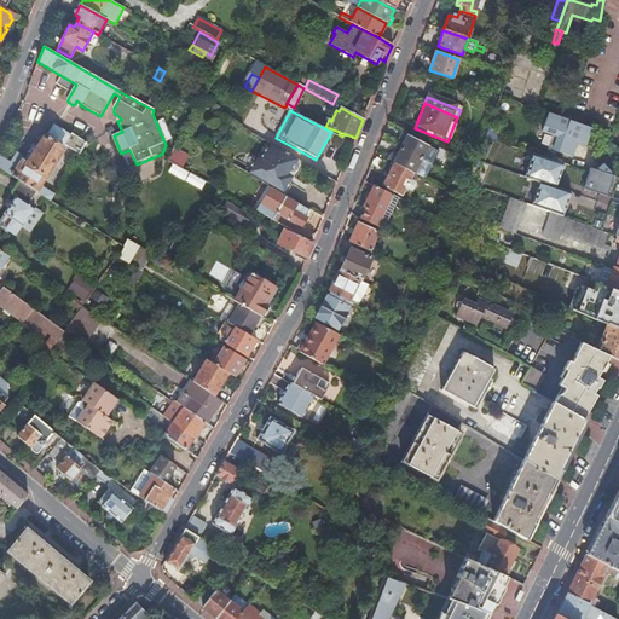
[(574,122),(548,113),(542,132),(551,136),(548,149),(571,157),(576,143),(584,146),(588,137),(590,128),(591,127),(574,122)]
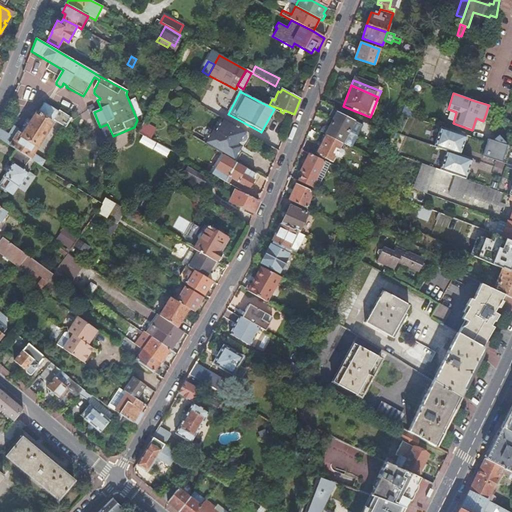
[(405,103),(401,114),(410,117),(414,106),(405,103)]
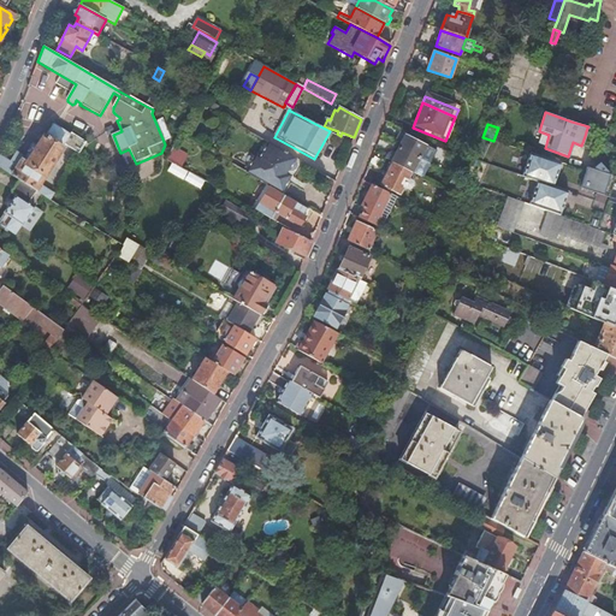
[(0,155),(0,169),(18,181),(43,196),(49,201),(53,195),(40,185),(63,149),(61,149),(64,146),(78,154),(86,143),(70,134),(69,136),(53,125),(45,138),(43,137),(37,147),(31,155),(27,164),(23,161),(25,158),(24,158),(16,152),(10,163),(0,155)]
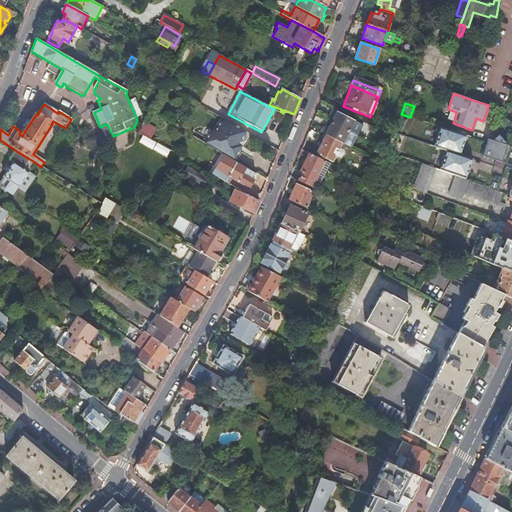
[(332,120),(331,123),(349,132),(355,121),(336,112),(332,120)]
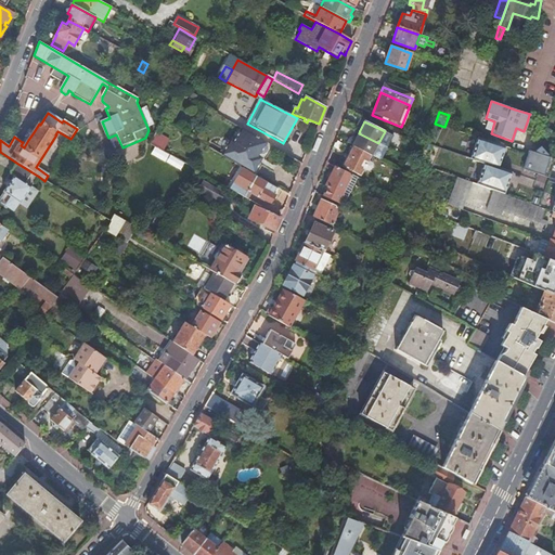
[(28,140),(34,132),(29,129),(24,137),(25,138),(22,142),(23,142),(21,145),(24,147),(28,140)]
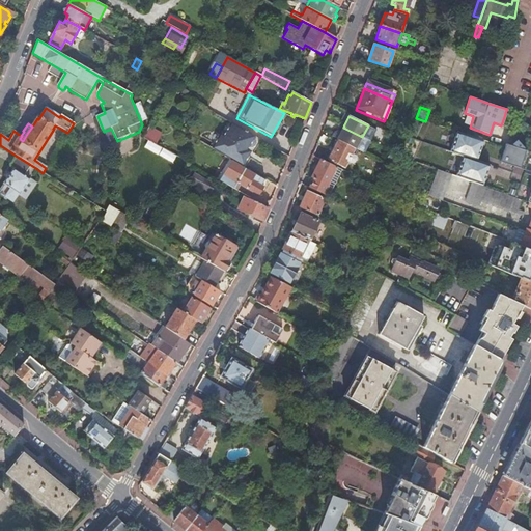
[(219,140),(213,150),(229,160),(232,162),(242,167),(248,157),(250,152),(247,150),(249,147),(251,148),(254,147),(256,144),(255,141),(253,139),(254,137),(232,124),(224,138),(221,136),(219,140)]
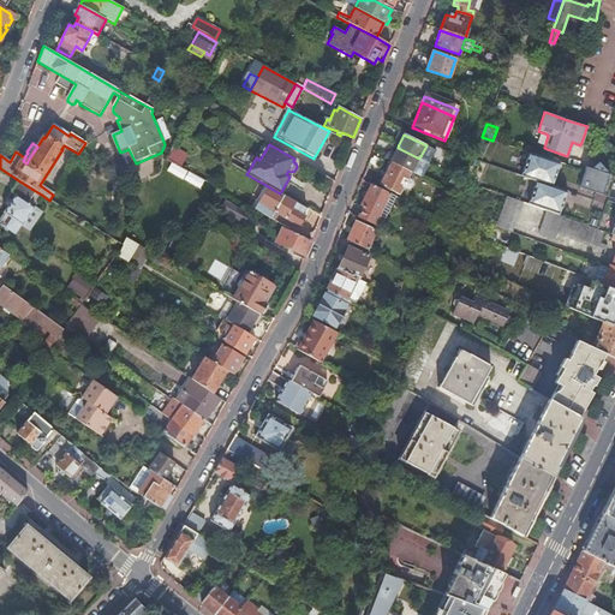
[(419,159),(429,163),(436,150),(427,145),(419,159)]
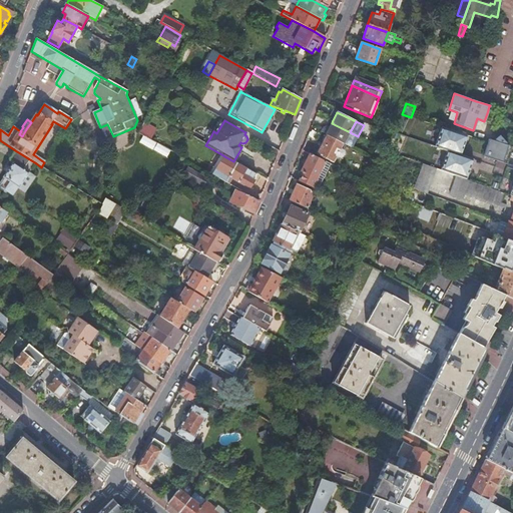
[(156,142),(150,140),(156,128),(144,122),(139,133),(143,135),(139,143),(153,149),(156,142)]
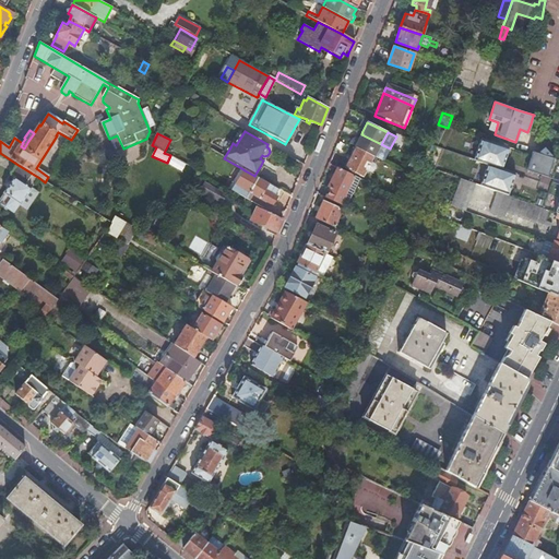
[(382,162),(390,149),(381,144),(361,134),(357,141),(355,147),(373,157),(382,162)]
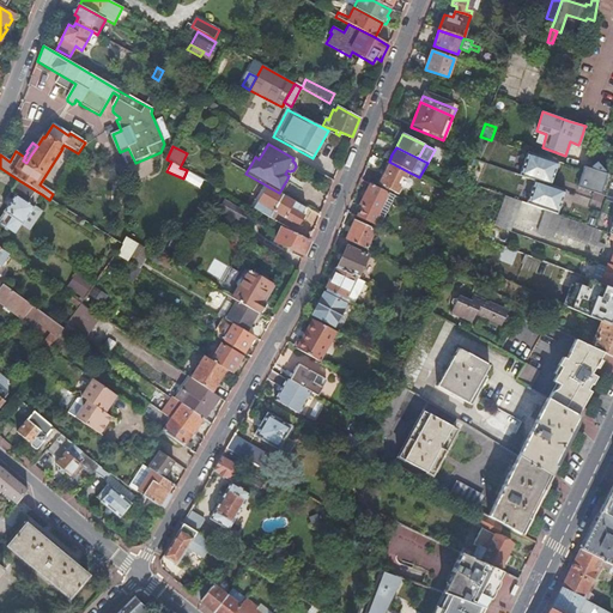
[(128,149),(120,152),(127,167),(135,163),(128,149)]
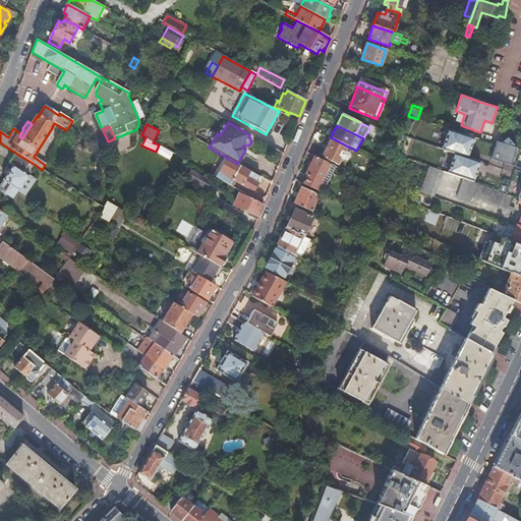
[(474,138),(449,129),(443,149),(467,158),(474,138)]
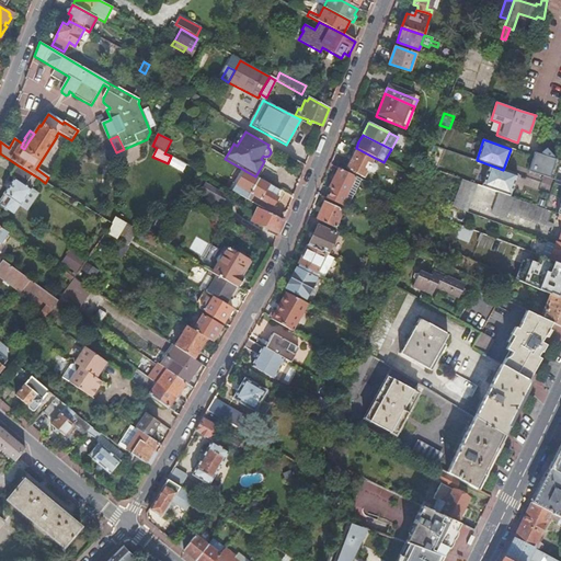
[(371,164),(375,158),(356,148),(345,168),(365,179),(369,171),(371,173),(374,171),(375,169),(375,165),(371,164)]
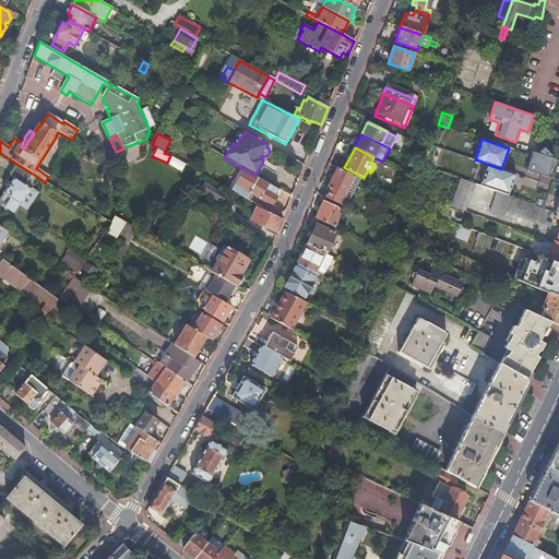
[(527,171),(548,178),(555,158),(554,158),(545,147),(538,153),(533,152),(527,171)]
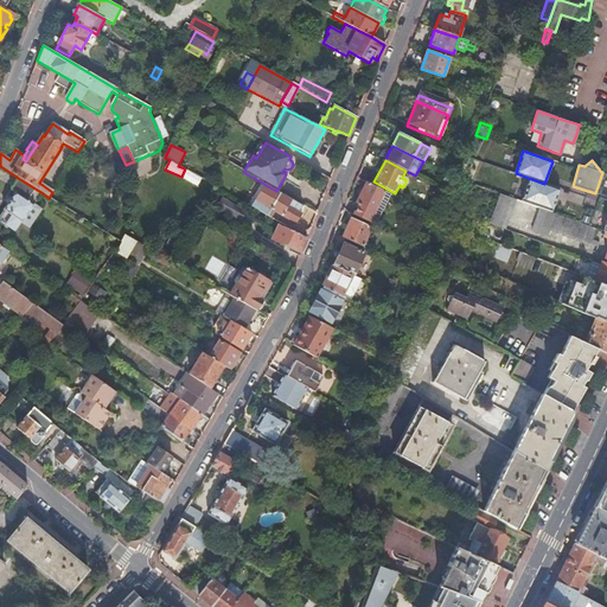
[(43,193),(18,178),(12,189),(12,190),(12,191),(16,192),(4,210),(5,211),(0,218),(0,221),(14,231),(20,223),(23,223),(34,205),(43,193)]
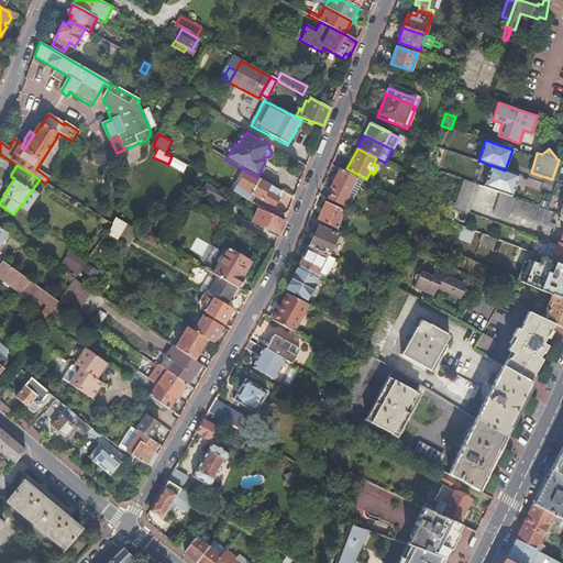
[(519,175),(492,166),(485,187),(511,197),(519,175)]
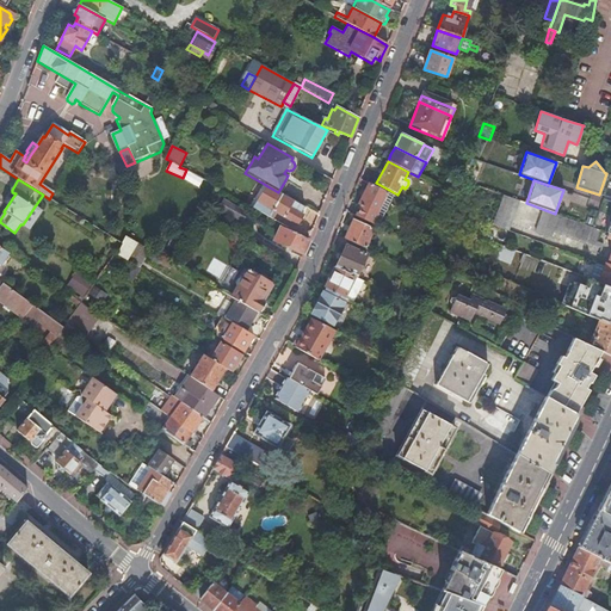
[(267,186),(264,184),(251,207),(253,209),(267,186)]
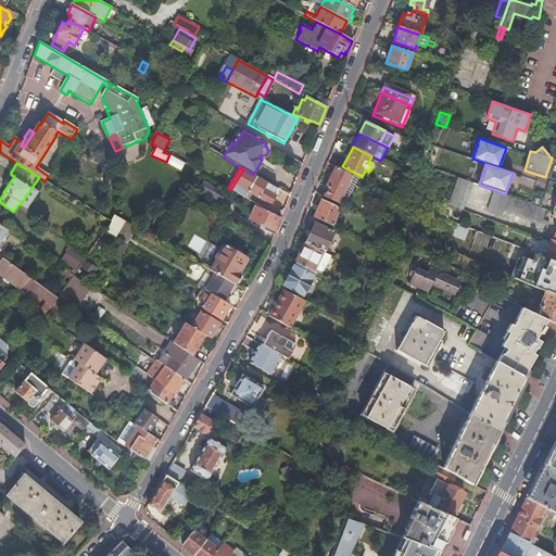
[(353,176),(336,167),(326,187),(328,188),(326,192),(324,197),(344,207),(349,198),(343,196),(353,176)]
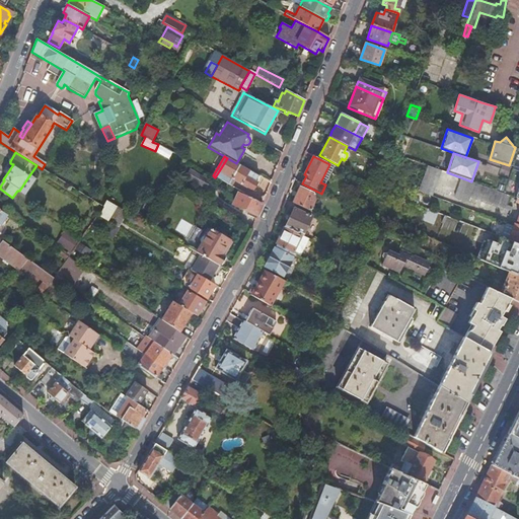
[(215,177),(232,187),(234,181),(252,192),(257,182),(255,181),(258,176),(236,163),(227,158),(215,177)]
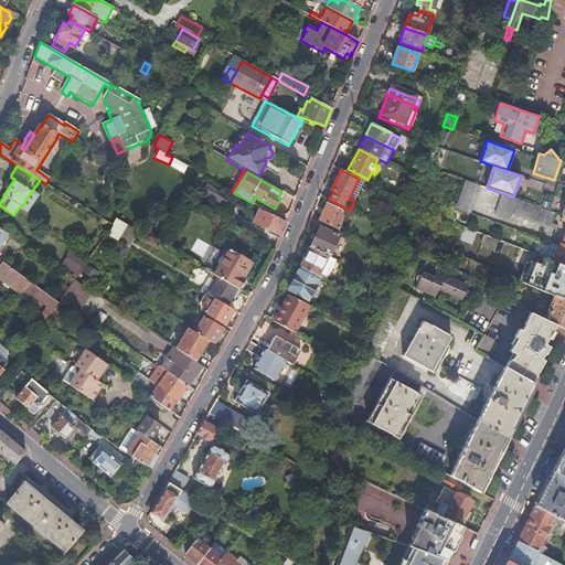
[(354,201),(364,181),(359,179),(349,199),(354,201)]
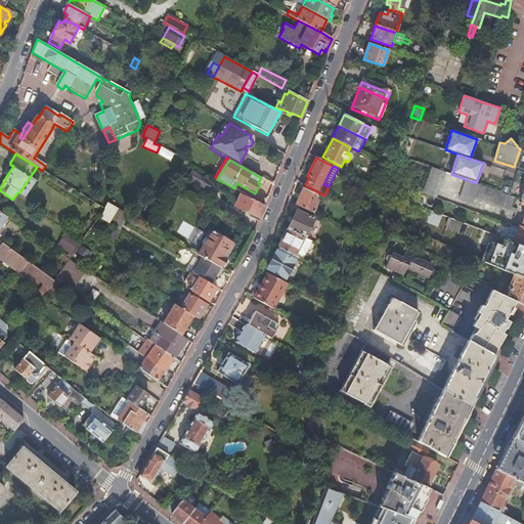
[(435,199),(445,173),(431,168),(422,192),(423,193),(435,199)]
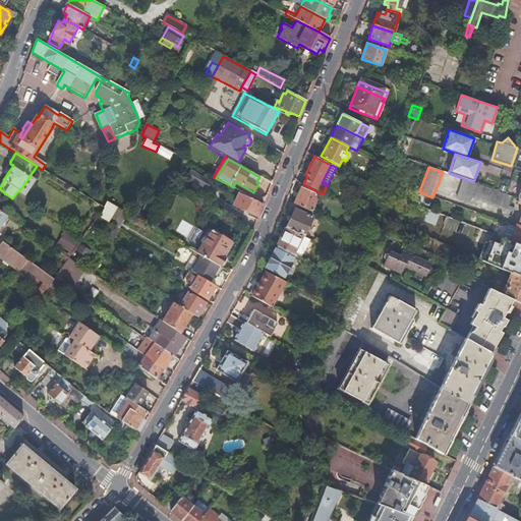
[(210,182),(190,171),(187,178),(206,189),(210,182)]
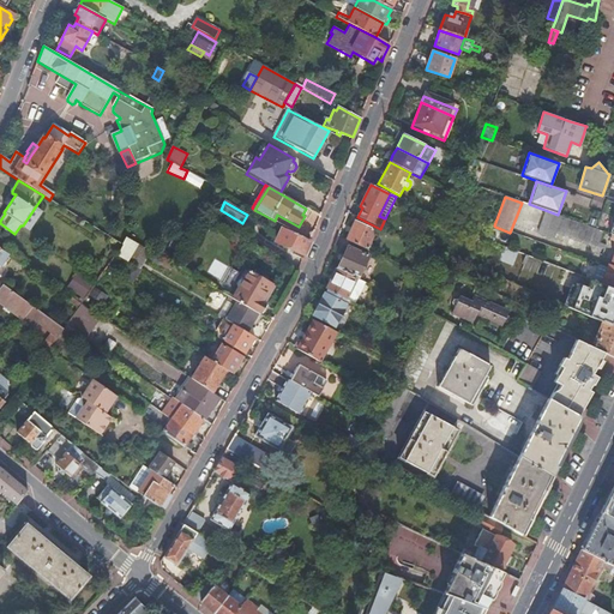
[(35,208),(23,226),(28,229),(40,211),(35,208)]
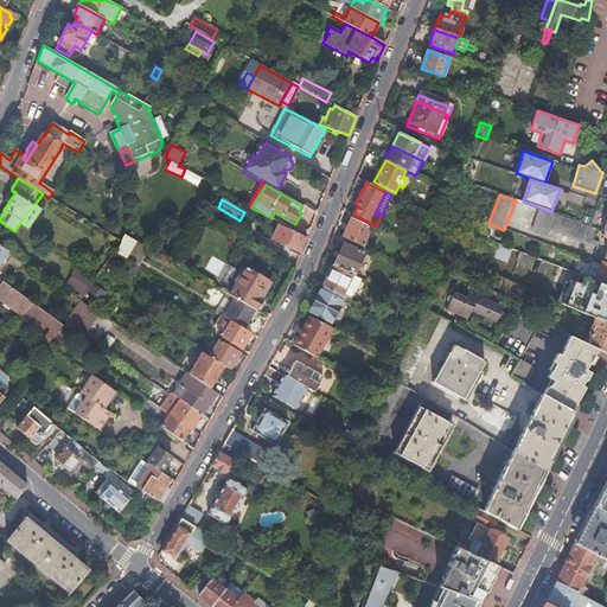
[(606,231),(602,231),(541,209),(532,231),(547,237),(549,231),(589,246),(593,237),(600,240),(604,238),(604,236),(606,237),(606,254),(606,259),(606,231)]
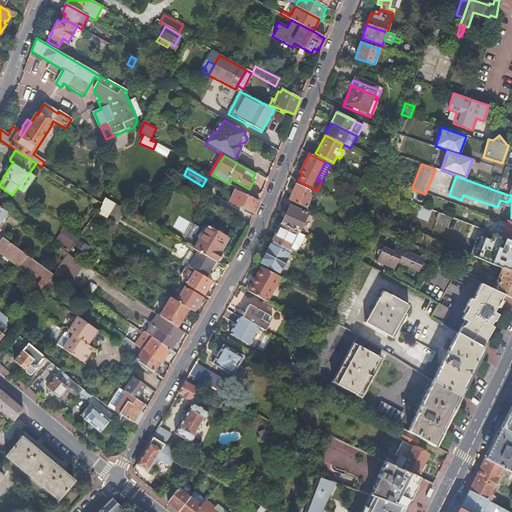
[(297,185),(289,201),(305,208),(313,193),(297,185)]
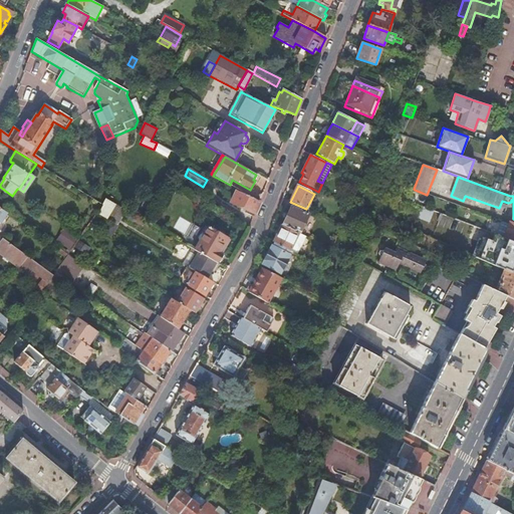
[(245,214),(253,217),(260,202),(240,194),(241,192),(237,189),(231,203),(247,210),(245,214)]
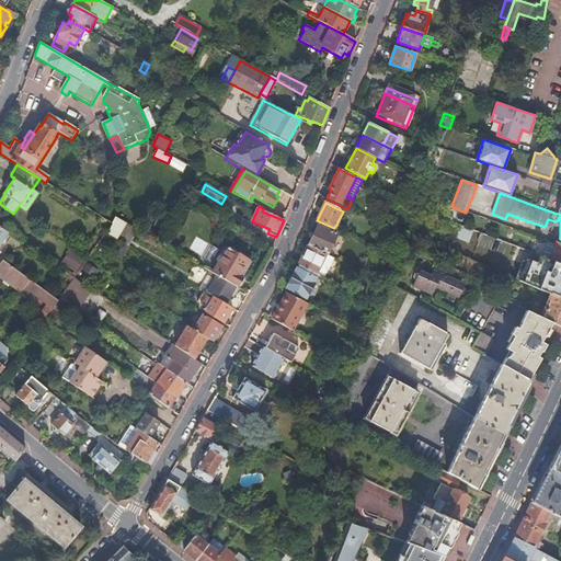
[(115,217),(112,224),(106,235),(113,238),(116,240),(126,224),(115,217)]
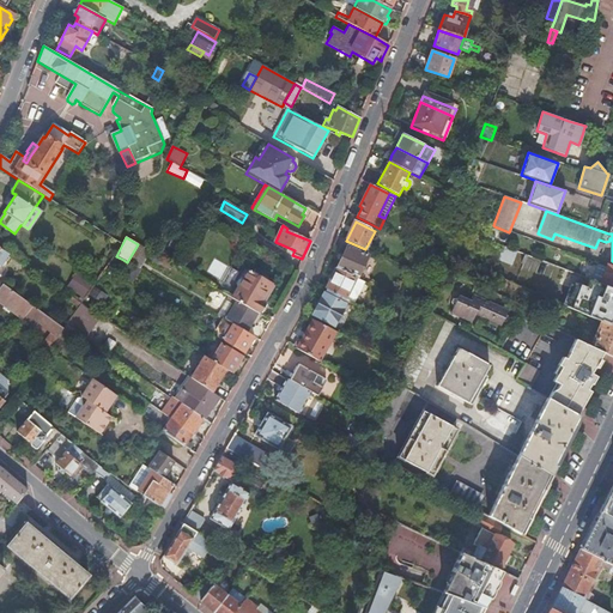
[(498,261),(511,266),(517,253),(503,247),(498,261)]
